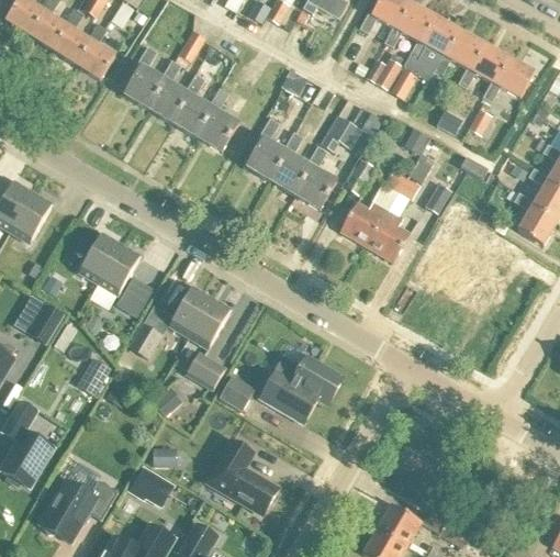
[(18,0),(6,19),(29,34),(29,33),(44,10),(42,9),(28,0),(18,0)]
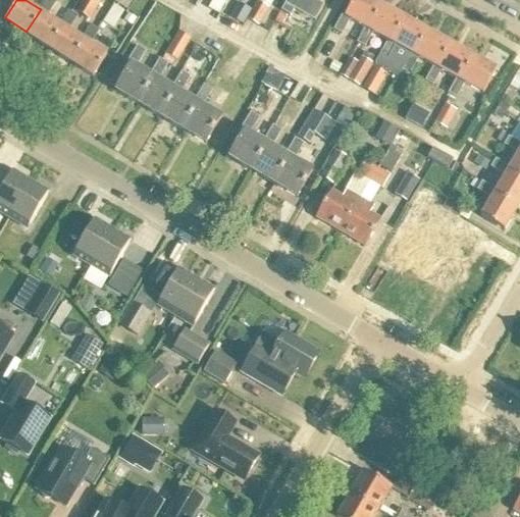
[(27,31),(27,32),(48,45),(49,45),(62,23),(60,22),(47,13),(54,0),(44,0),(39,8),(41,9),(27,31)]
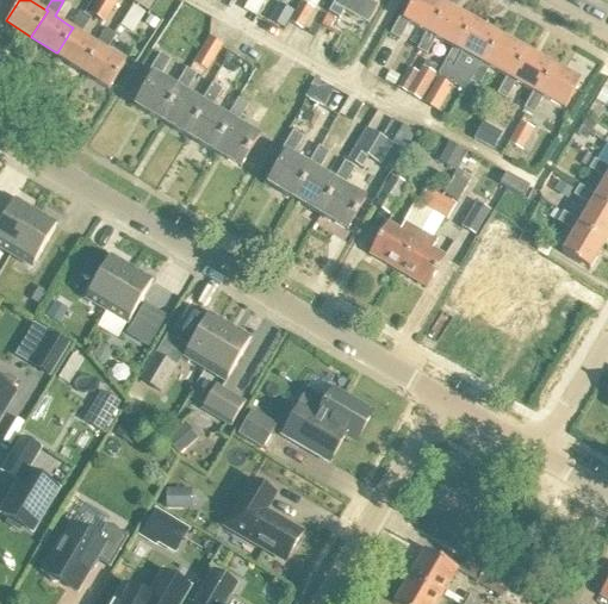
[(105,20),(118,0),(97,0),(90,11),(105,20)]
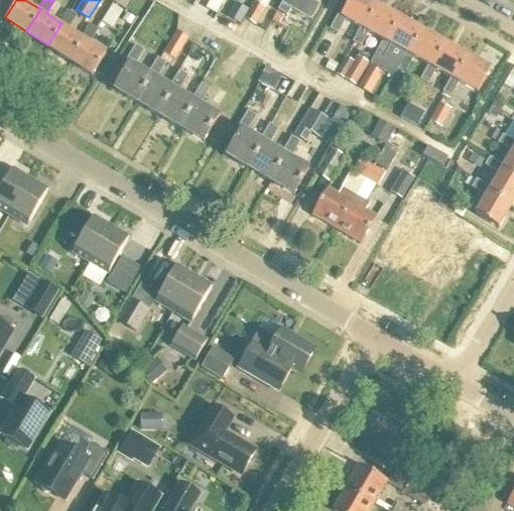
[(127,7),(116,0),(103,0),(96,13),(116,25),(127,7)]
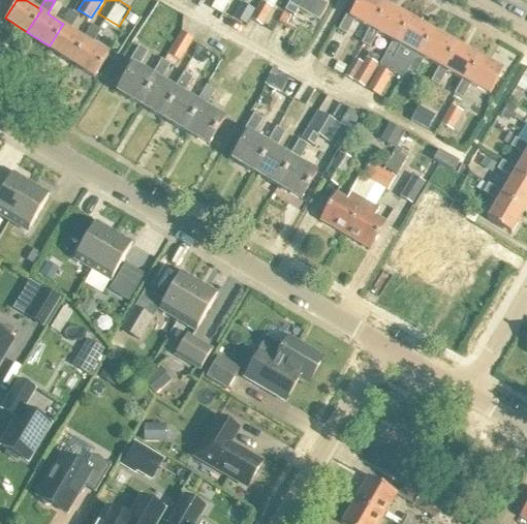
[(262,23),(274,5),(266,0),(261,0),(251,16),(262,23)]
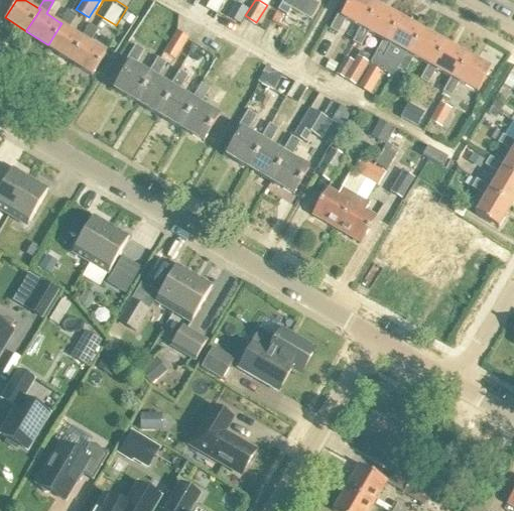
[(283,0),(312,16),(320,2),(315,0),(283,0)]
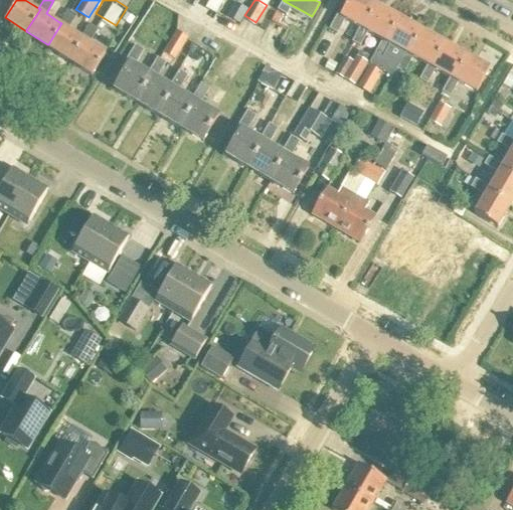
[(361,25),(375,2),(371,0),(346,0),(340,12),(339,12),(331,26),(339,31),(347,17),(359,24),(361,25)]
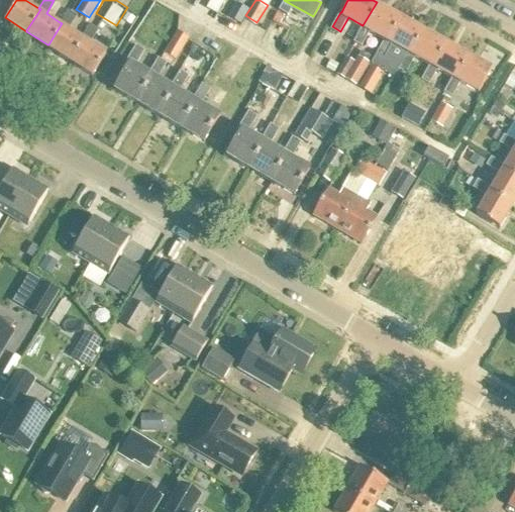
[(368,28),(383,36),(386,38),(399,14),(377,2),(363,25),(361,24),(352,38),(359,42),(368,28)]
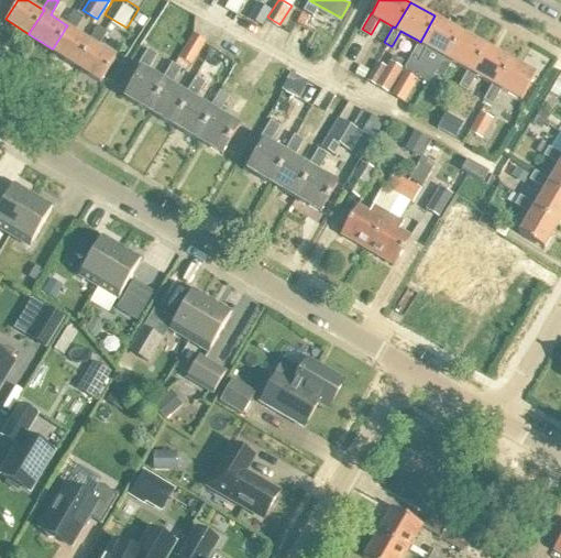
[(75,9),(65,24),(67,25),(53,48),(52,48),(76,64),(91,40),(89,39),(74,29),(84,14),(75,9)]
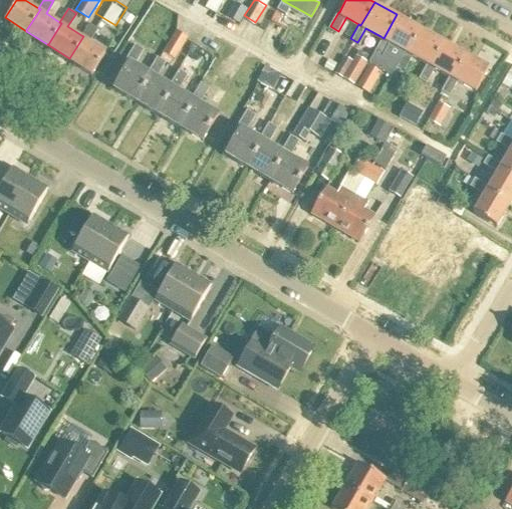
[(380,36),(373,50),(367,60),(391,73),(396,63),(403,49),(406,50),(419,27),(397,14),(384,38),(380,36)]
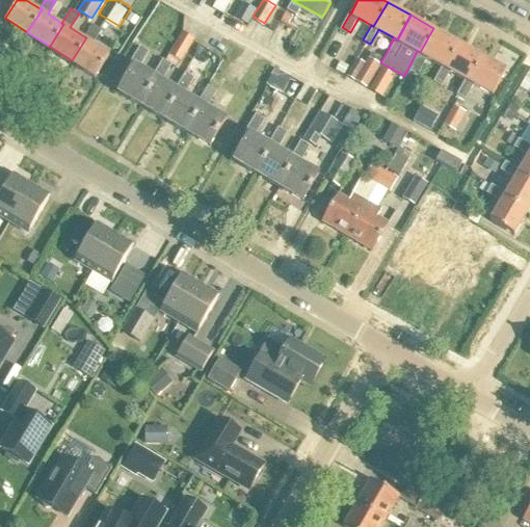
[(84,36),(86,37),(72,60),(96,75),(109,53),(91,42),(101,27),(94,23),(84,36)]
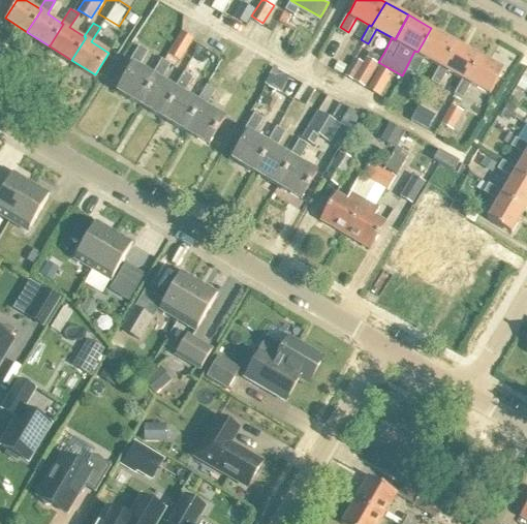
[(183,28),(168,52),(181,60),(195,36),(183,28)]
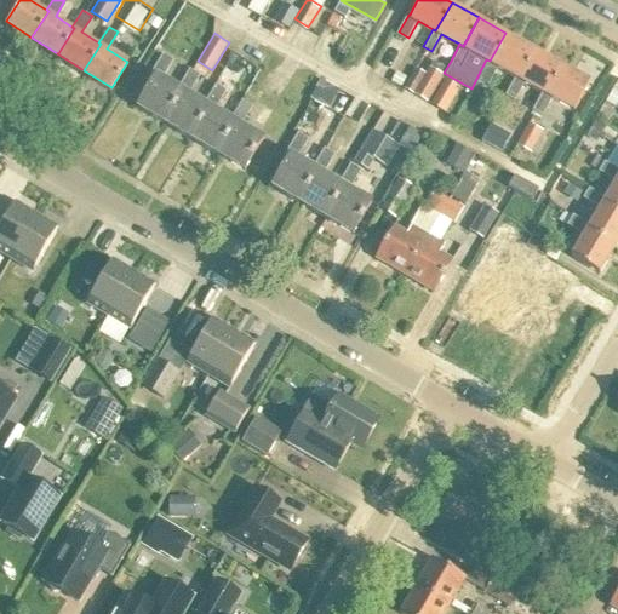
[(486,59),(478,76),(487,81),(496,64),(514,74),(518,76),(533,47),(505,33),(490,61),(486,59)]
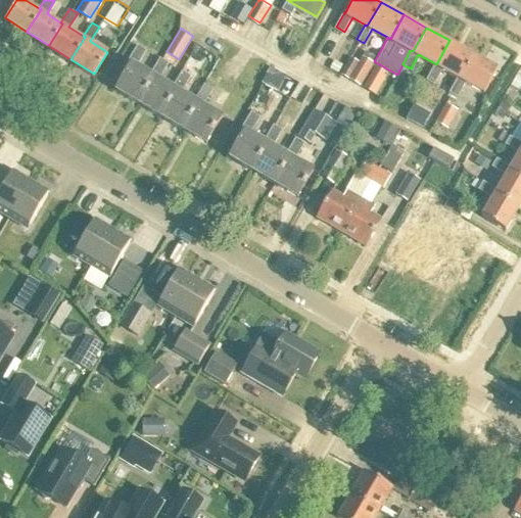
[(460,77),(473,53),(450,40),(436,64),(433,62),(425,78),(433,82),(441,67),(457,76),(460,77)]
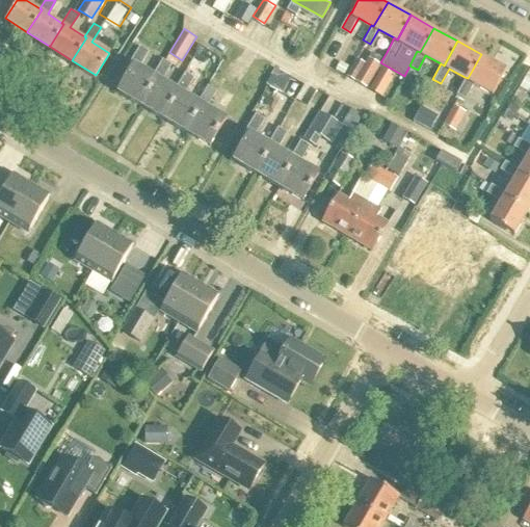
[(140,43),(131,59),(135,61),(118,89),(140,103),(140,102),(157,74),(153,72),(140,64),(150,49),(140,43)]
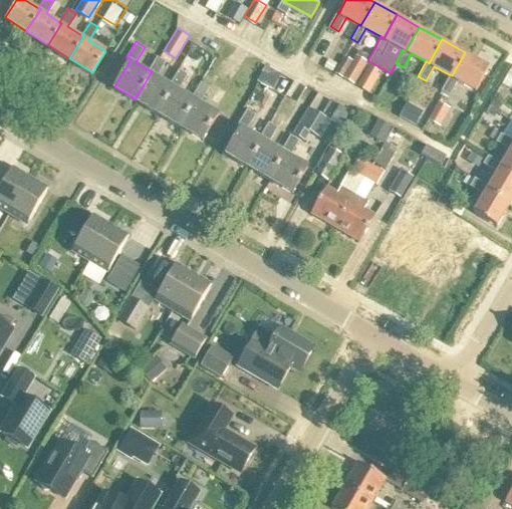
[(352,58),(342,75),(354,81),(370,53),(358,47),(352,58)]
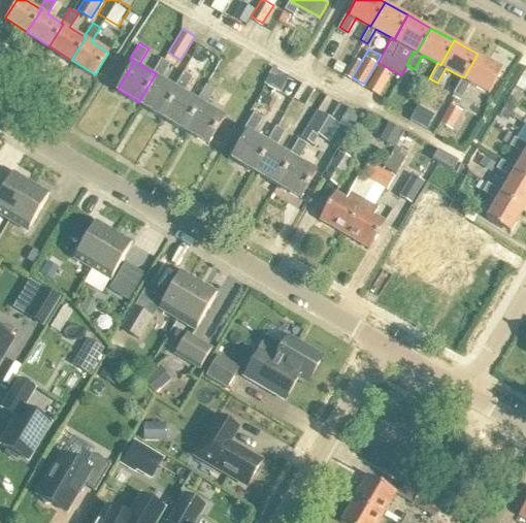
[(461,76),(453,91),(462,96),(470,82),(489,92),(502,67),(478,54),(464,77),(461,76)]
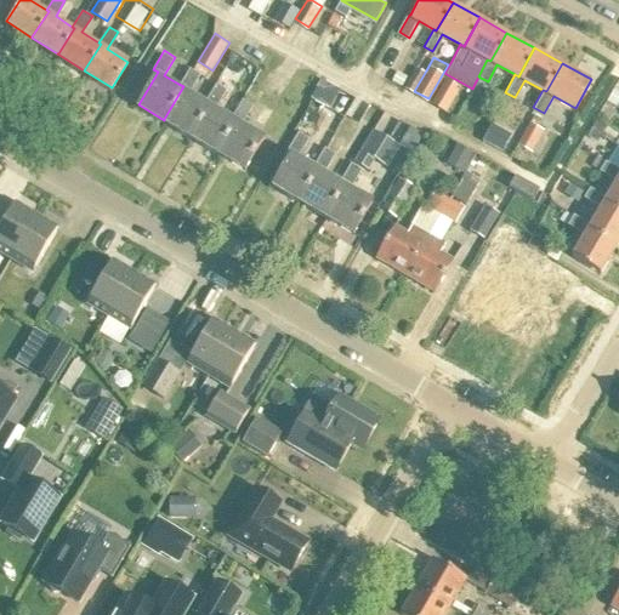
[(414,91),(426,70),(415,64),(403,85),(414,91)]
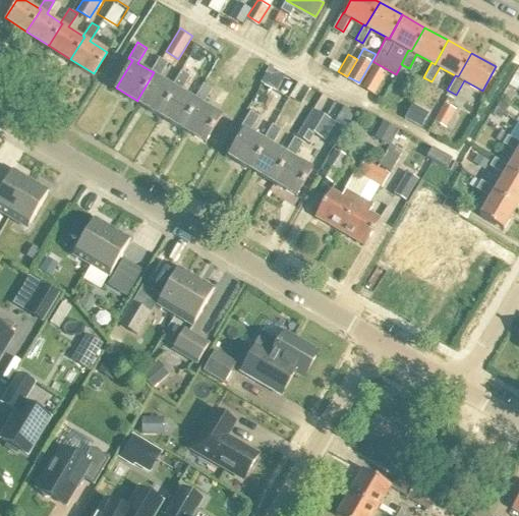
[(137,100),(137,101),(159,113),(160,113),(176,86),(172,83),(159,75),(168,60),(159,55),(150,70),(154,72),(137,100)]
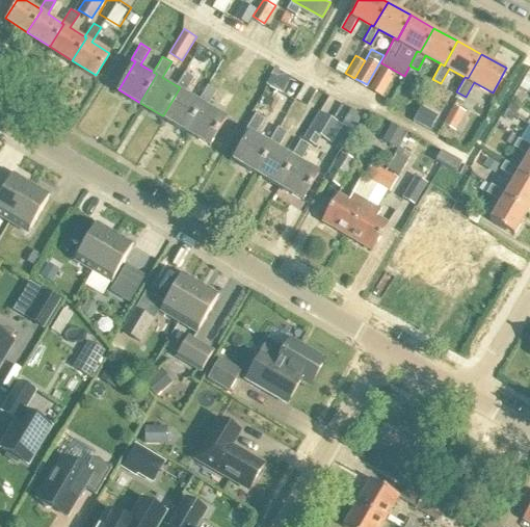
[(163,115),(162,115),(185,129),(185,128),(202,100),(197,99),(185,90),(194,75),(185,70),(176,85),(180,87),(163,115)]
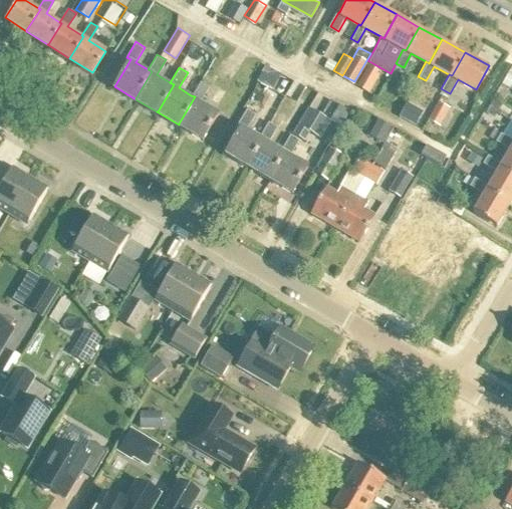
[(179,123),(179,124),(203,139),(218,111),(199,100),(209,84),(200,79),(191,95),(195,96),(179,123)]
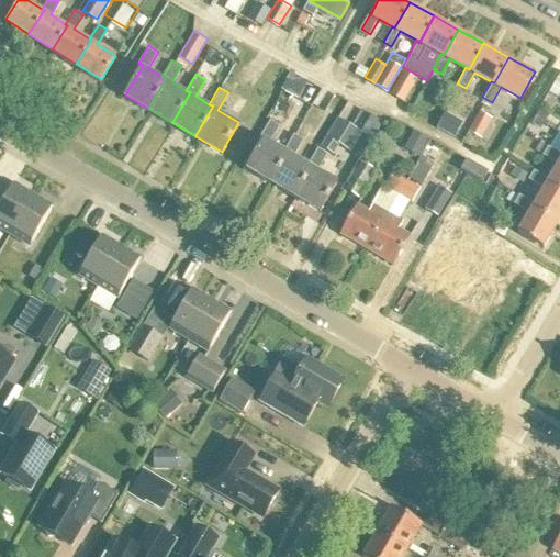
[(439,125),(457,135),(467,120),(448,109),(439,125)]
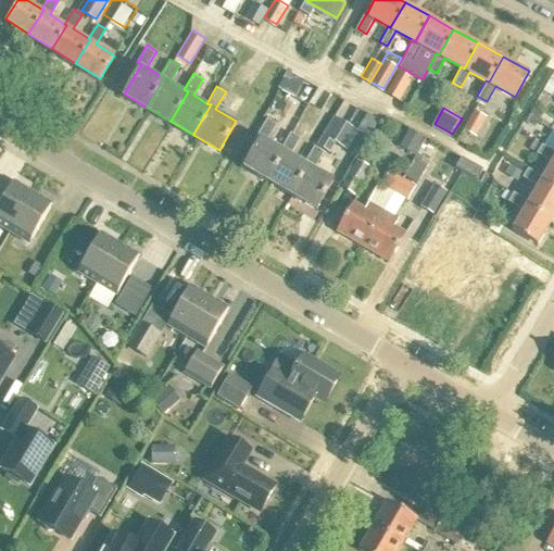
[(467,128),(479,135),(490,116),(478,110),(467,128)]
